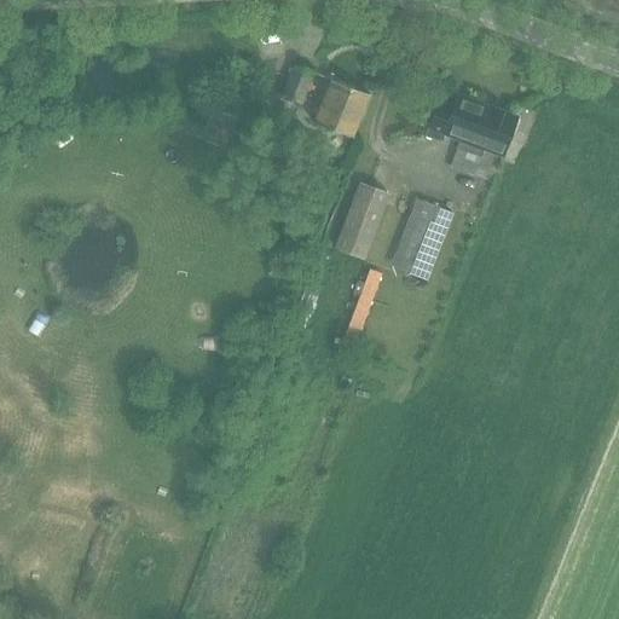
[(300,104),(304,96),(313,73),(295,65),(282,98),(300,104)]
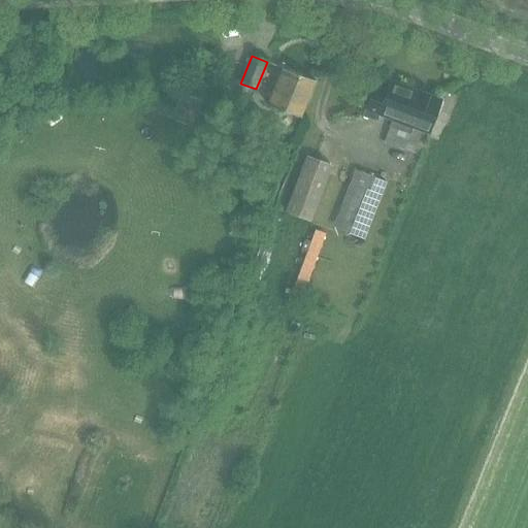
[(300,118),(307,100),(315,80),(283,68),(268,105),(300,118)]
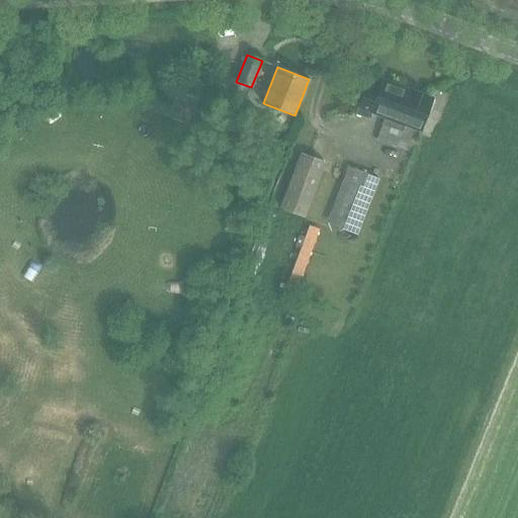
[(190,119),(202,88),(181,80),(169,111),(190,119)]
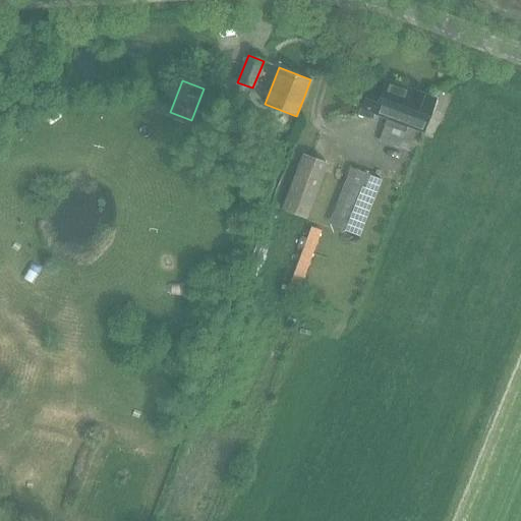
[(430,114),(429,113),(435,100),(385,81),(381,92),(369,88),(362,107),(359,115),(371,119),(374,112),(388,116),(384,125),(404,132),(408,124),(423,130),(428,117),(429,117),(430,114)]
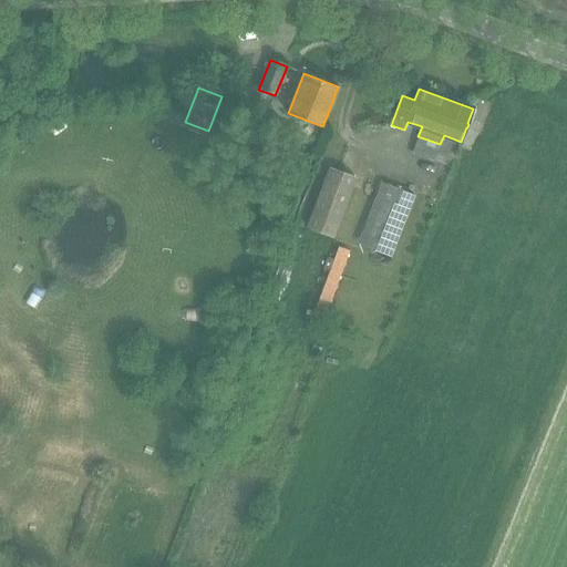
[(308,227),(332,236),(354,176),(330,166),(308,227)]
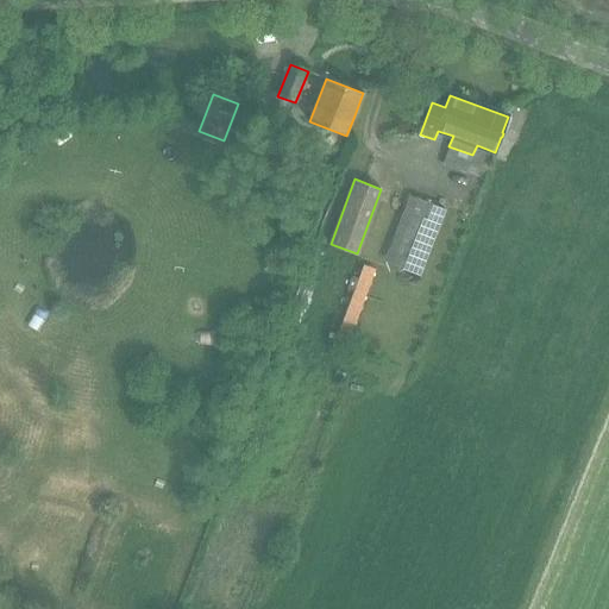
[(444,207),(428,202),(405,271),(421,276),(444,207)]
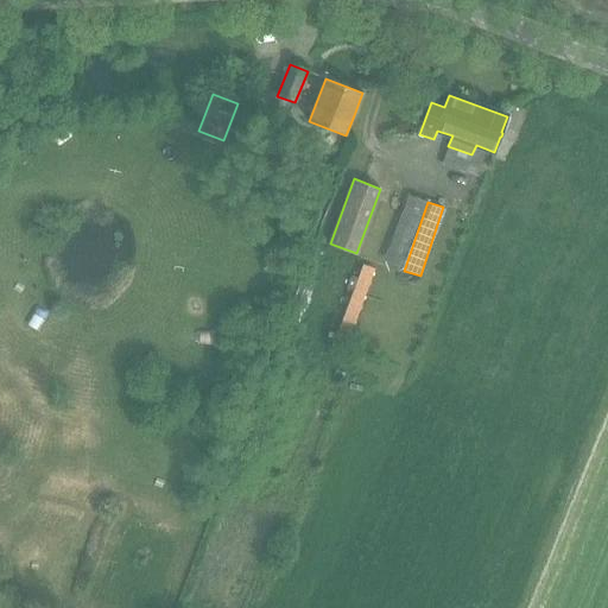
[(349,337),(377,270),(362,264),(336,333),(349,337)]
